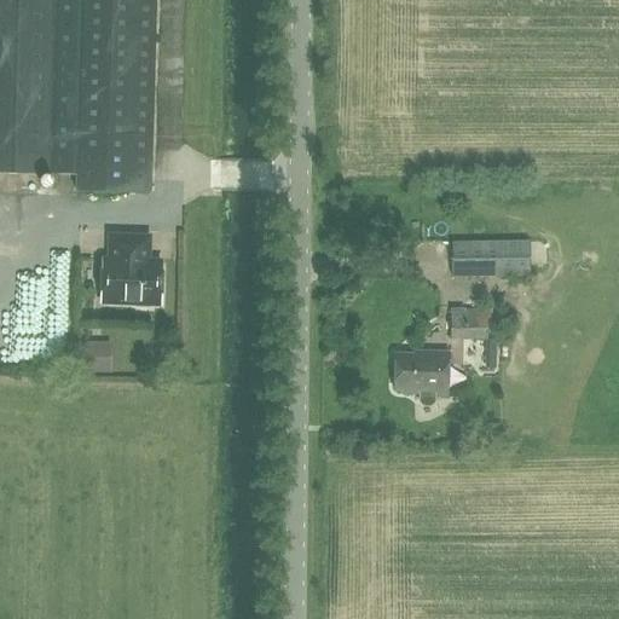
[(0,0),(0,171),(48,173),(53,0),(0,0)]
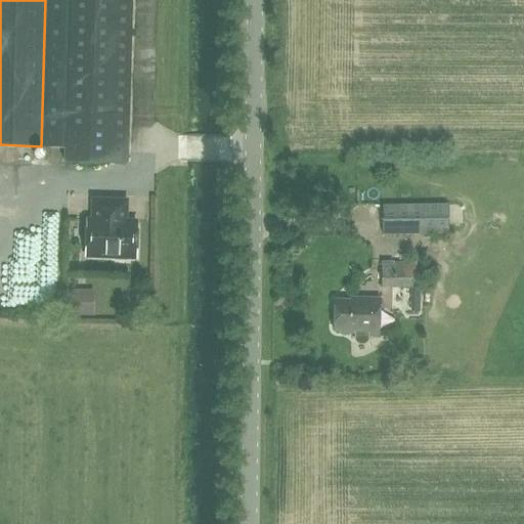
[(130,0),(45,0),(41,146),(64,146),(64,163),(125,165),(130,0)]
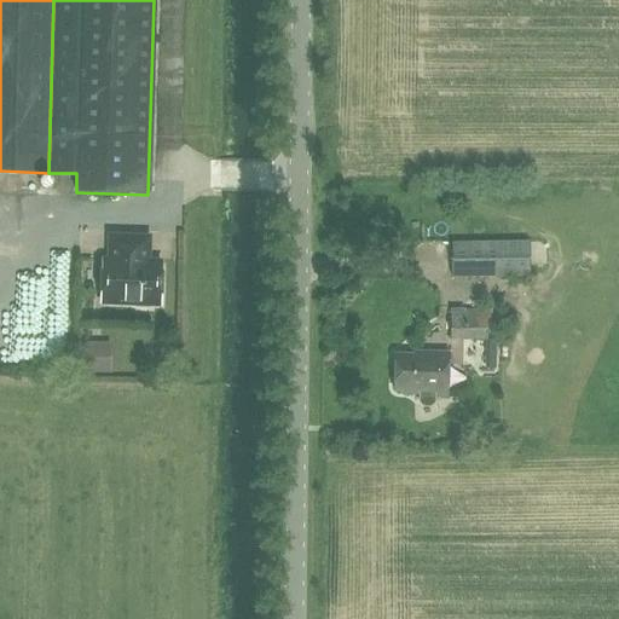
[(146,237),(110,236),(109,260),(102,260),(99,301),(134,304),(132,306),(149,307),(149,304),(158,304),(160,261),(145,261),(146,237)]
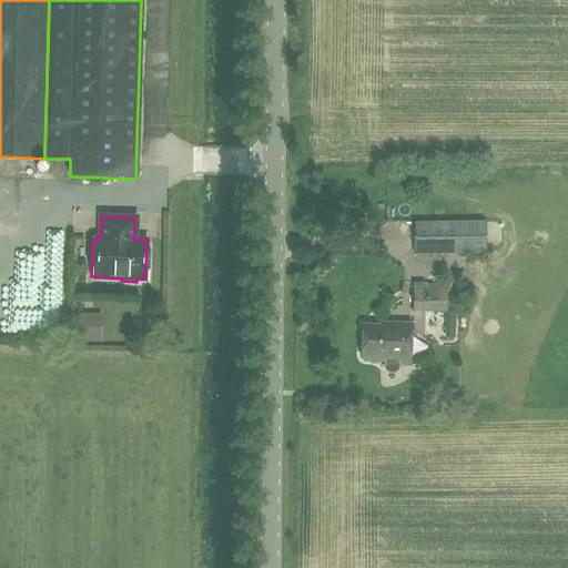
[(485,253),(485,222),(414,223),(414,254),(485,253)]
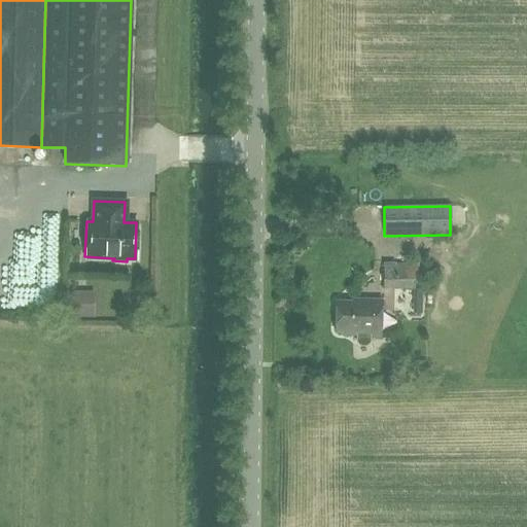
[(35,232),(34,252),(56,252),(57,232),(35,232)]
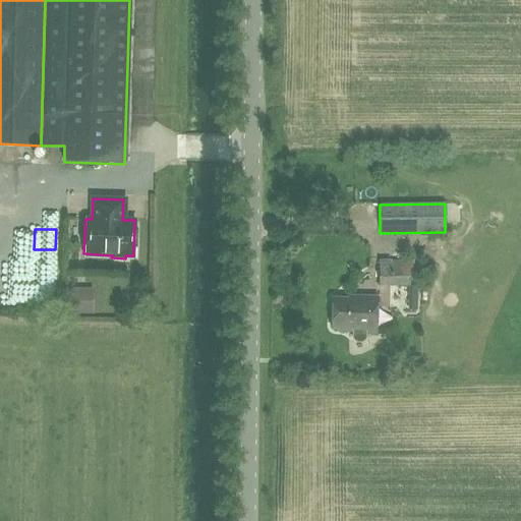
[(410,259),(378,259),(379,286),(410,286),(410,259)]
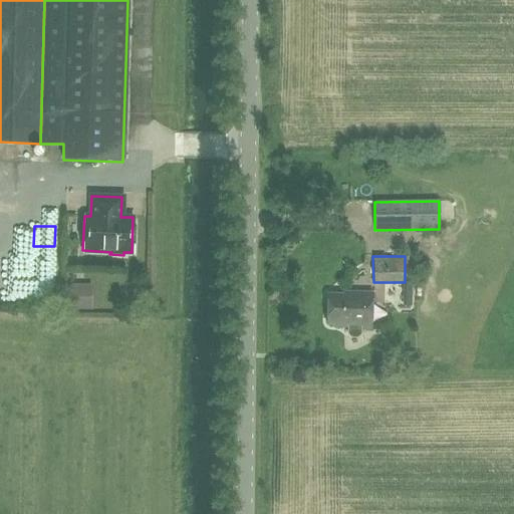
[(348,327),(348,332),(351,335),(357,336),(361,332),(361,328),(371,328),(371,292),(344,291),(344,293),(326,293),(325,324),(332,324),(332,327),(348,327)]
